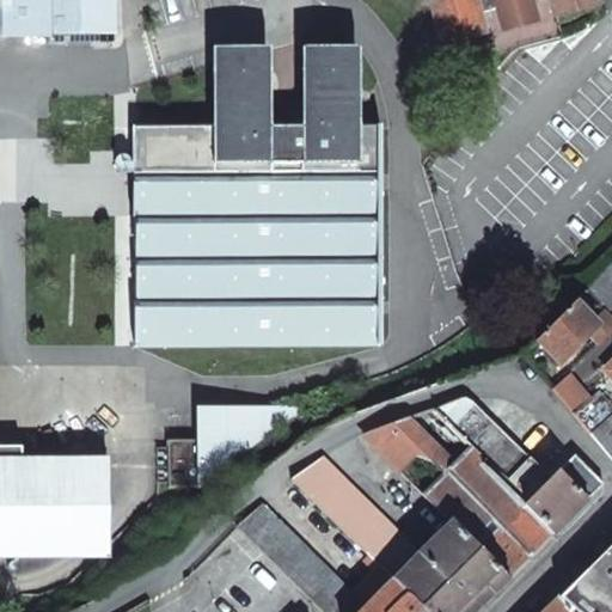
[(0,0),(0,555),(108,554),(108,460),(22,460),(22,446),(0,446),(0,295),(14,295),(14,293),(23,292),(23,295),(54,295),(53,221),(23,222),(23,225),(13,226),(13,222),(0,221),(0,35),(114,35),(112,0),(0,0)]
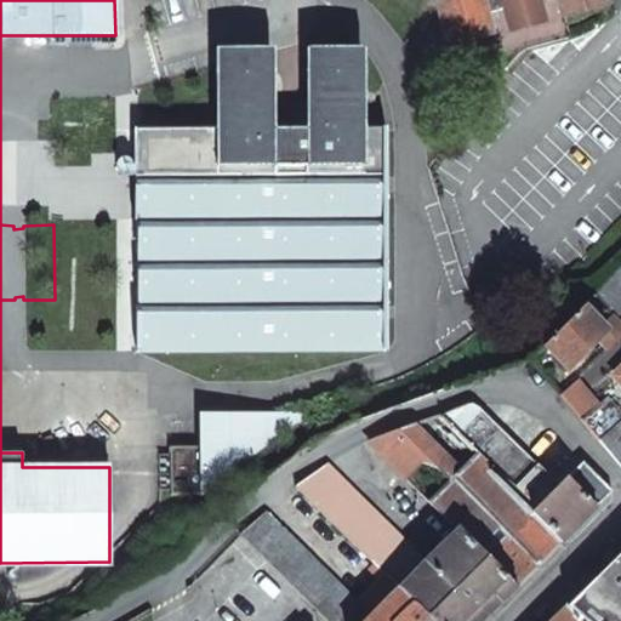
[(436,0),(449,46),(493,34),(485,12),(502,7),(528,0),(558,0),(562,15),(605,4),(604,0),(436,0)]
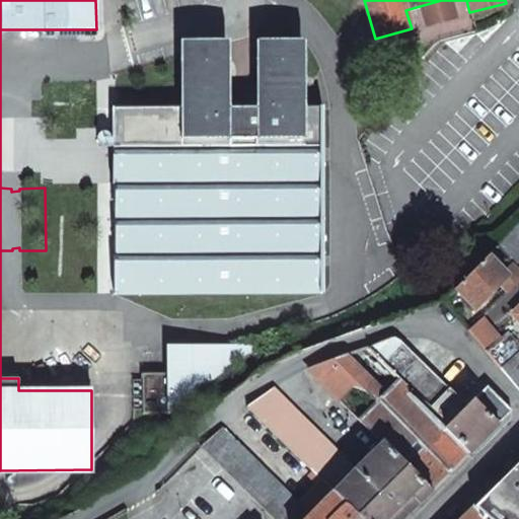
[(451,0),(441,0),(420,6),(425,26),(456,18),(451,0)]
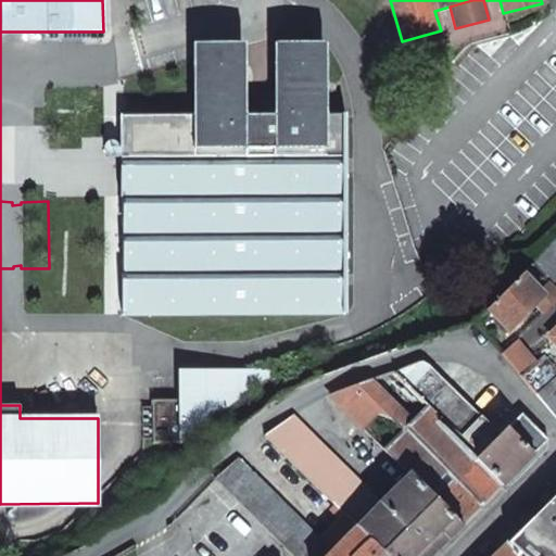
[(122,315),(344,314),(344,114),(326,115),(326,46),(274,46),(274,115),(244,115),(244,46),(192,47),(192,115),(121,115),(122,315)]
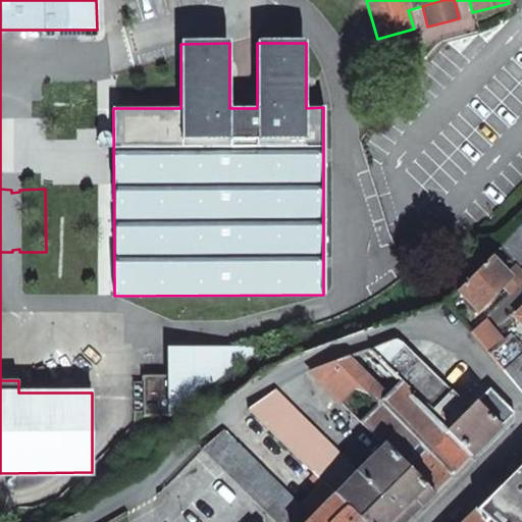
[(521,263),(521,222),(499,248),(517,265),(519,267),(521,263)]
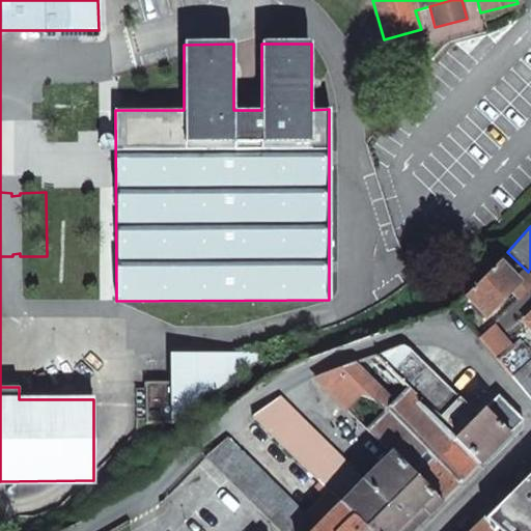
[(530,275),(528,272),(526,270),(516,280),(499,261),(465,295),(485,316),(511,289),(519,298),(530,285),(530,275)]
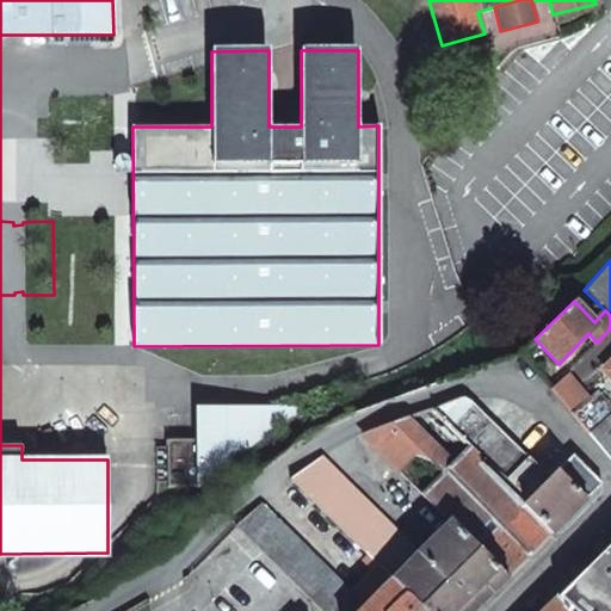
[(610,460),(610,413),(610,414),(593,394),(572,414),(610,460)]
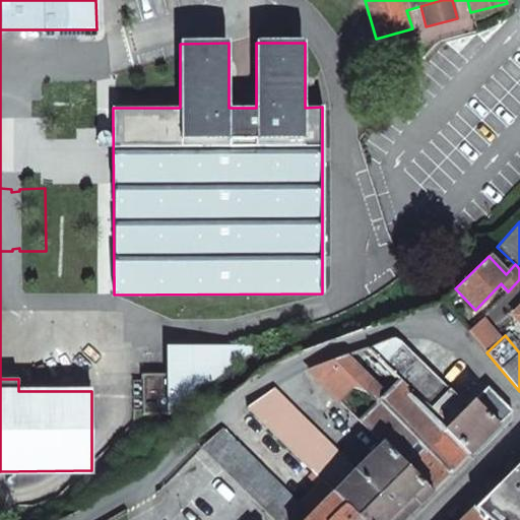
[(408,394),(445,430),(459,415),(451,407),(459,399),(399,340),(380,360),(410,391),(408,394)]
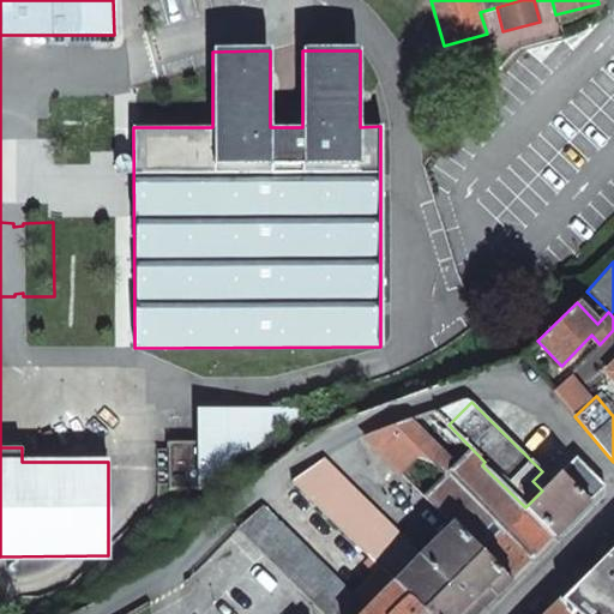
[(452,525),(510,581),(555,536),(525,507),(482,465),(485,462),(449,425),(433,410),(362,437),(401,475),(417,458),(431,464),(443,475),(422,495),(452,525)]
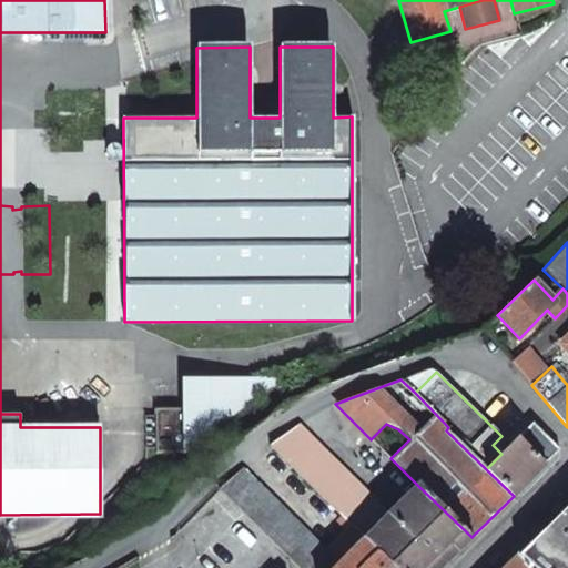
[(185,409),(186,454),(287,382),(211,382),(211,395),(185,395),(185,409)]
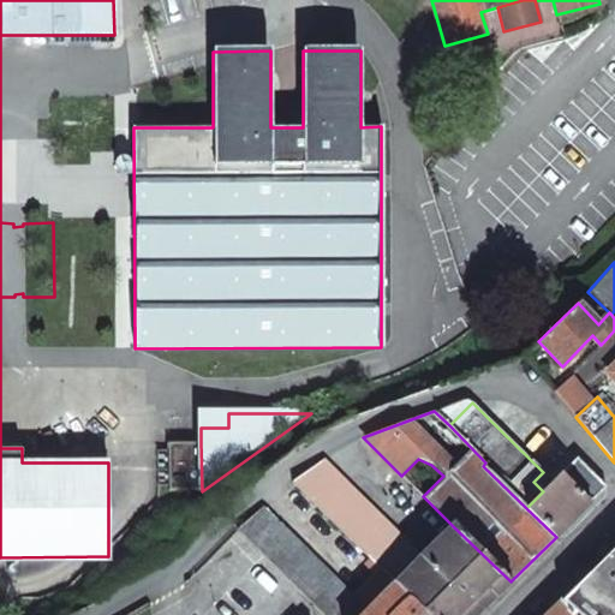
[(201,443),(168,443),(168,451),(168,491),(202,491),(201,443)]
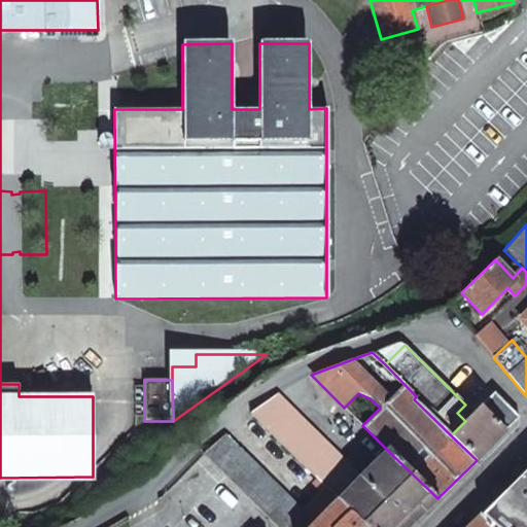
[(480,406),(505,430),(519,417),(494,392),(480,406)]
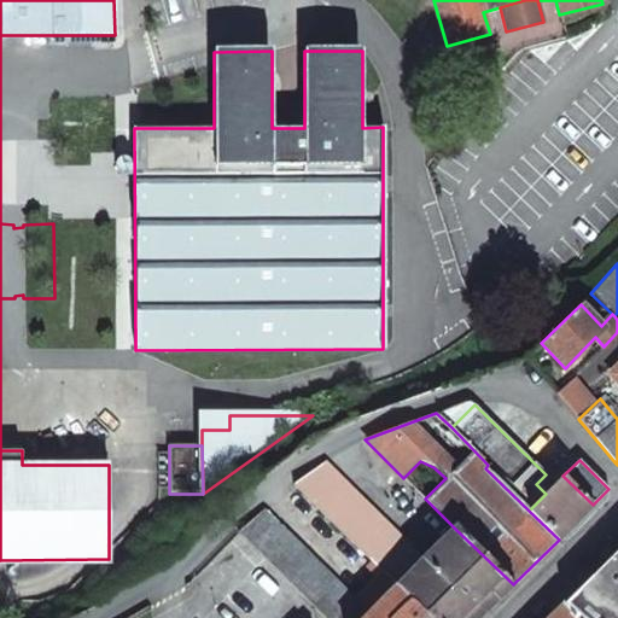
[(389,577),(397,587),(406,578),(424,560),(325,462),(293,483),(336,525),(359,546),(385,573),(389,577)]
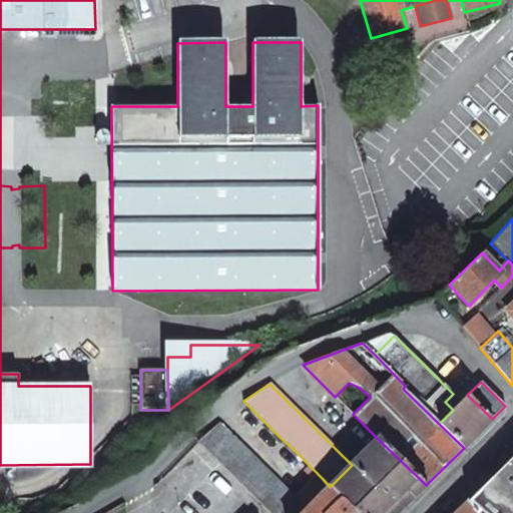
[(439,424),(464,448),(492,419),(467,395),(458,405),(453,410),(439,424)]
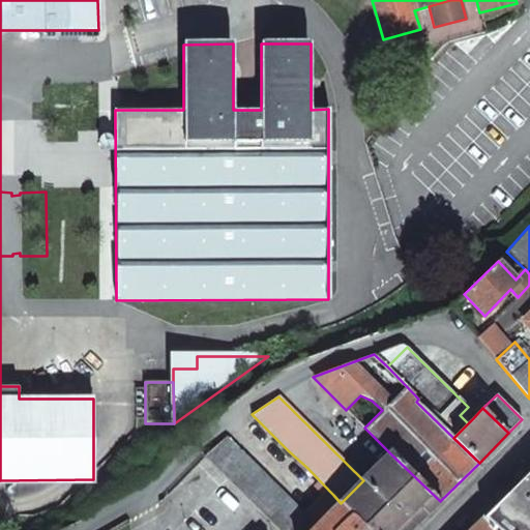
[(204,457),(278,529),(313,529),(318,526),(227,436),(204,457)]
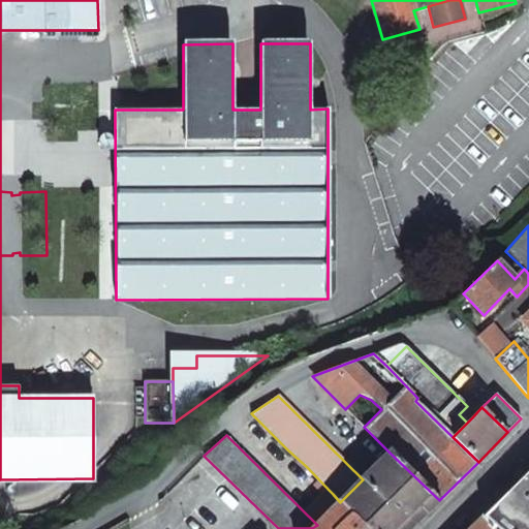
[(340,502),(366,528),(410,528),(439,500),(390,453),(387,455),(363,479),(347,495),(340,502)]
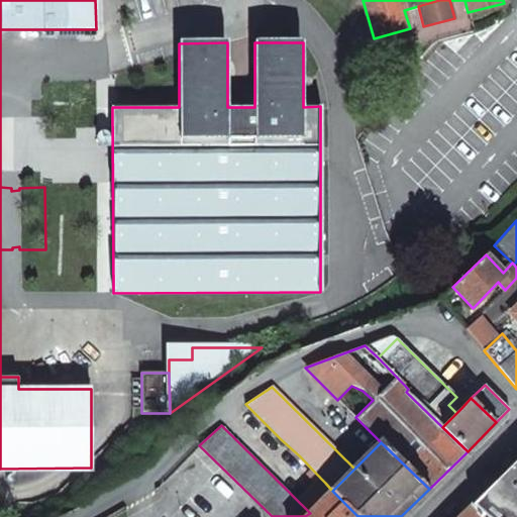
[(516,516),(516,462),(513,462),(471,506),(482,516),(516,516)]
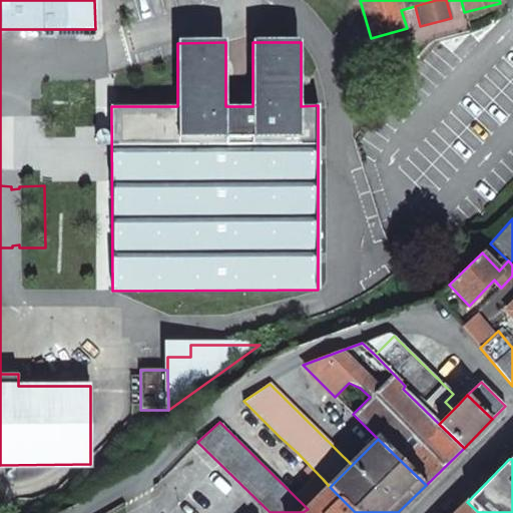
[(317,485),(325,492),(330,487),(323,479),(317,485)]
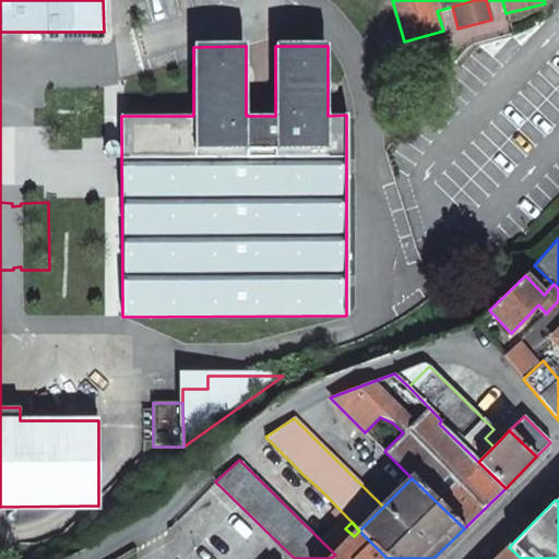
[(330,558),(387,558),(359,531),(354,536),(335,555),(330,558)]
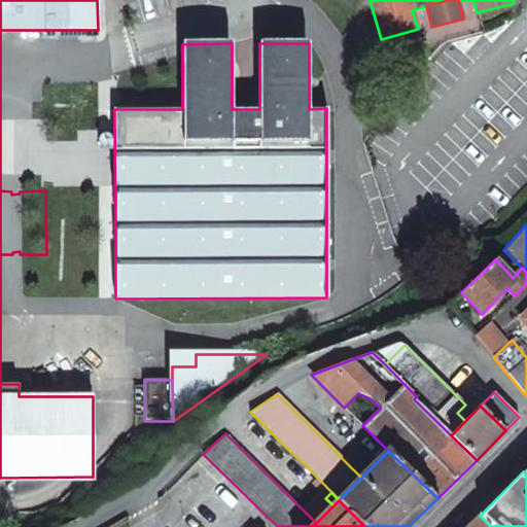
[(491,526),(480,516),(467,526),(491,526)]
